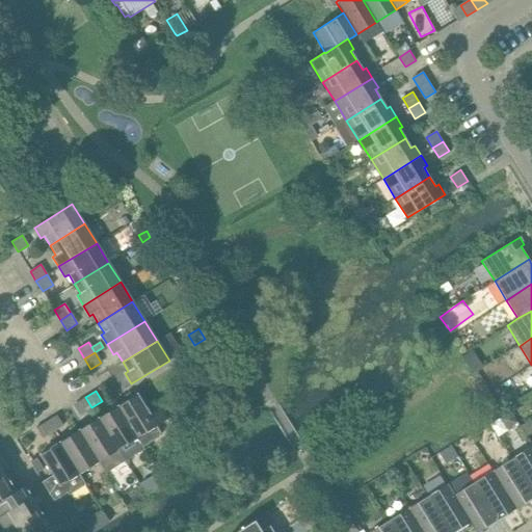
[(168,419),(162,407),(151,415),(137,394),(117,406),(137,437),(143,447),(159,436),(161,432),(157,426),(168,419)]
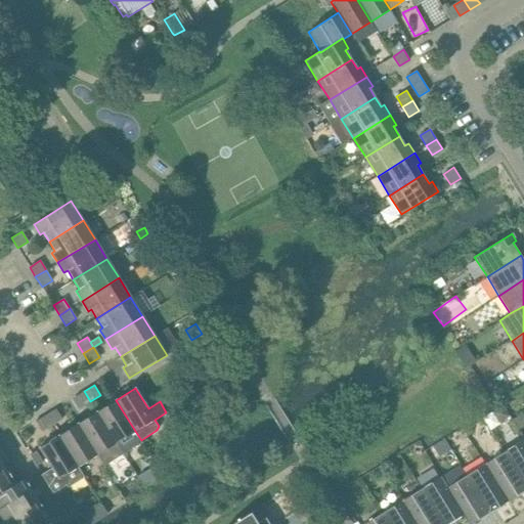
[(84,391),(74,397),(80,407),(90,401),(84,391)]
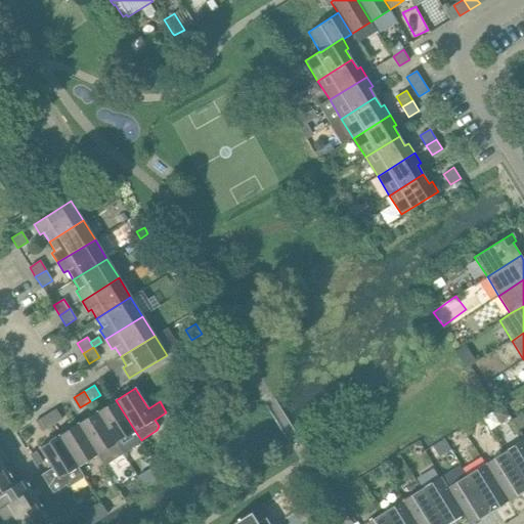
[(116,400),(97,412),(124,454),(142,443),(141,440),(135,431),(116,400)]
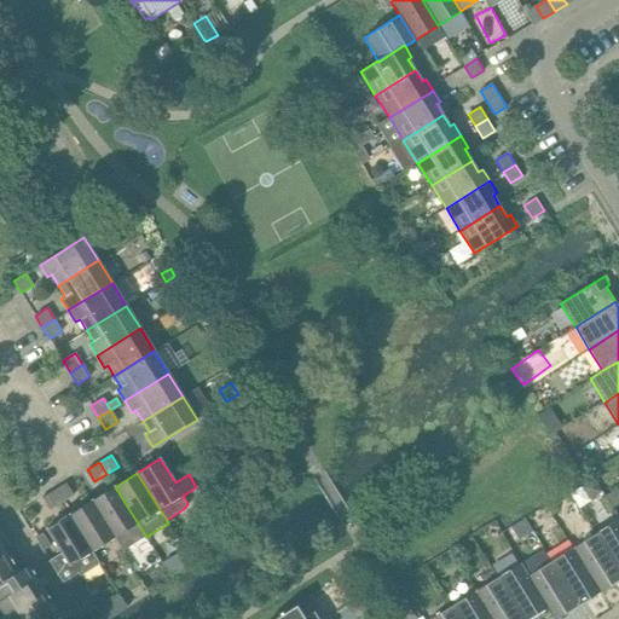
[(0,474),(0,505),(3,509),(16,501),(0,474)]
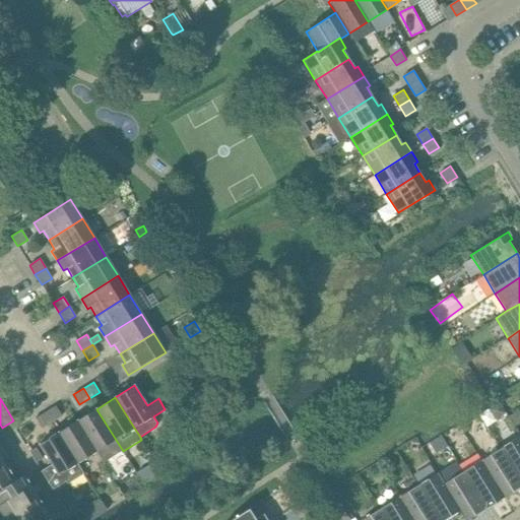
[(46,411),(52,421),(62,415),(55,405),(46,411)]
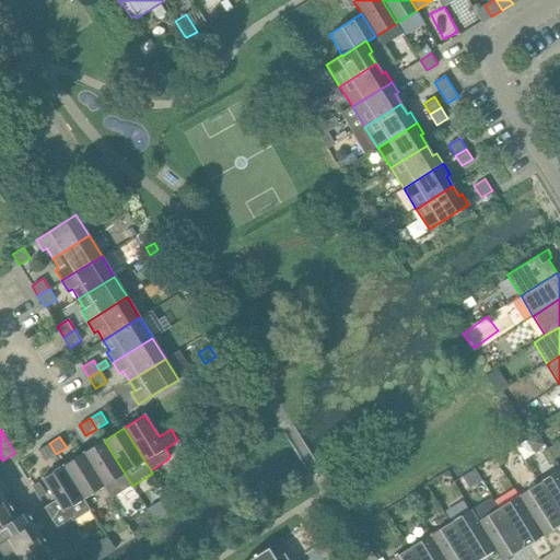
[(104,441),(83,453),(104,486),(112,499),(132,486),(104,441)]
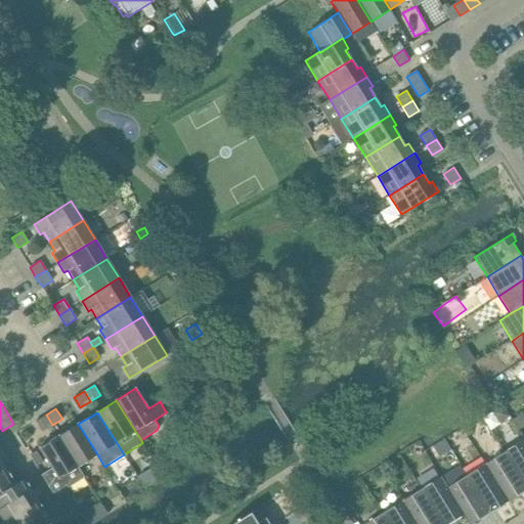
[(512,419),(518,429),(523,425),(523,417),(522,413),(512,419)]
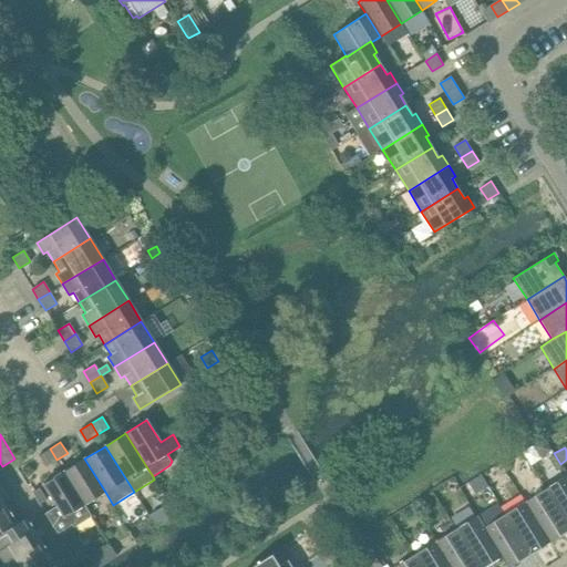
[(50,449),(39,456),(45,466),(57,460),(50,449)]
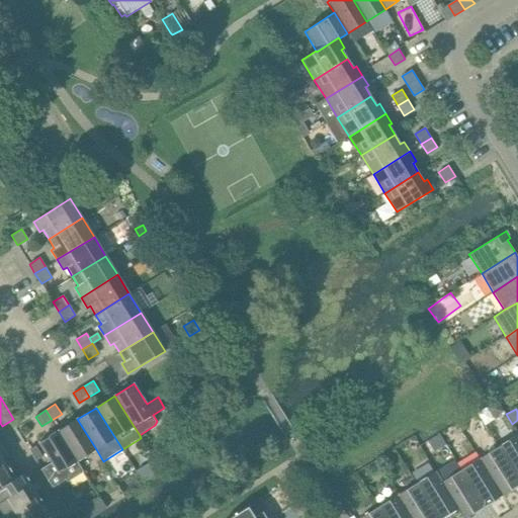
[(58,431),(77,461),(96,449),(77,419),(58,431)]
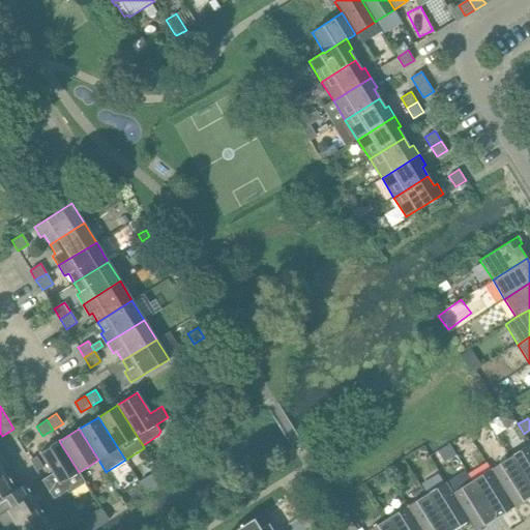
[(85,482),(79,472),(59,441),(39,453),(52,473),(41,480),(54,499),(67,491),(68,493),(85,482)]
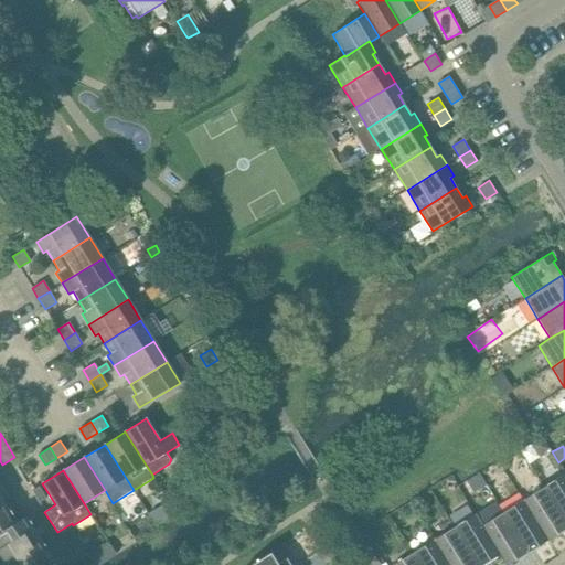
[(543,488),(564,522),(564,475),(543,488)]
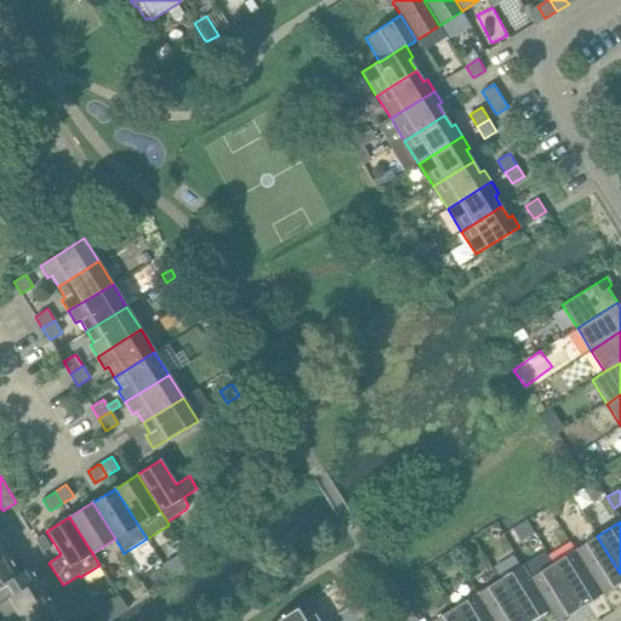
[(0,585),(12,577),(0,556),(0,551),(12,545),(1,528),(0,528),(0,585)]
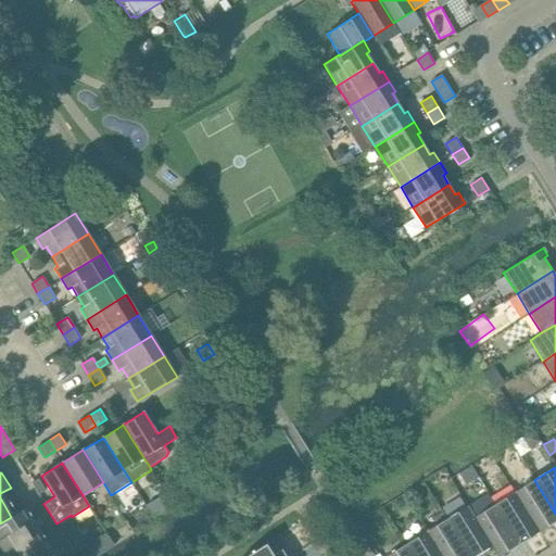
[(515,492),(539,532),(555,521),(555,514),(534,480),(515,492)]
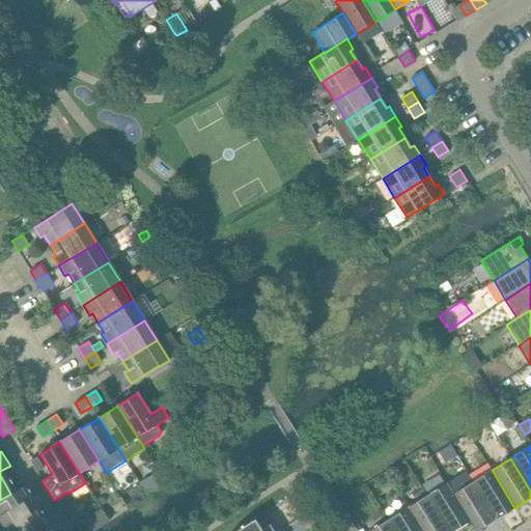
[(140,481),(147,493),(166,482),(159,470),(140,481)]
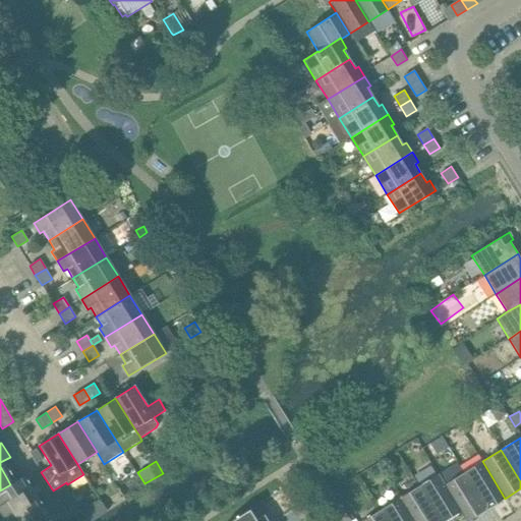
[(463,473),(486,511),(505,499),(482,461),(463,473)]
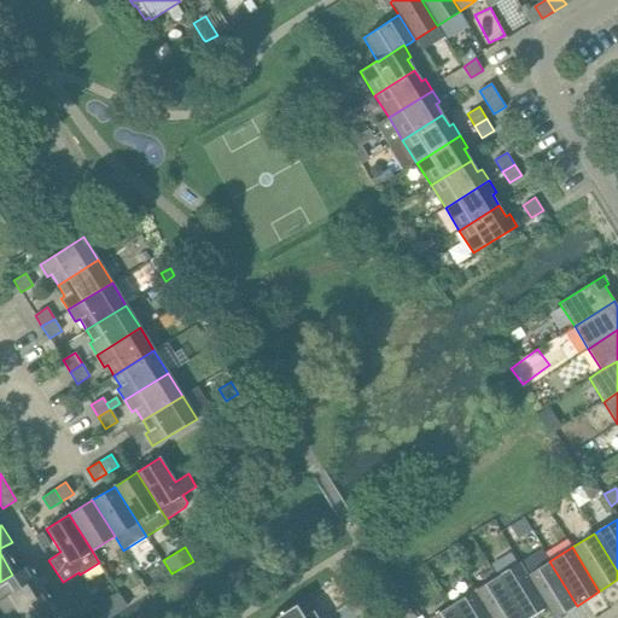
[(555,617),(577,606),(549,561),(528,575),(546,607),(552,617),(555,617)]
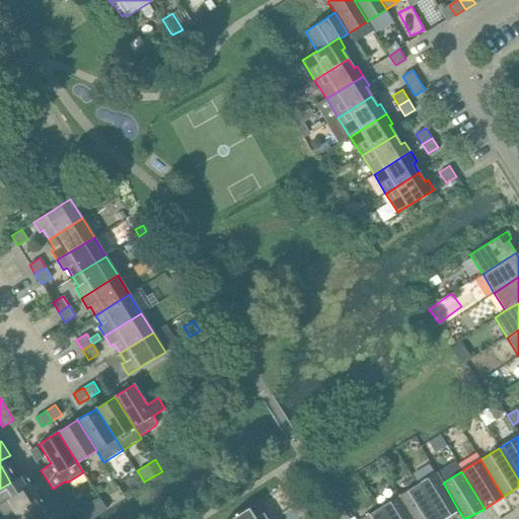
[(417,485),(438,518),(444,518),(458,510),(443,483),(436,472),(417,485)]
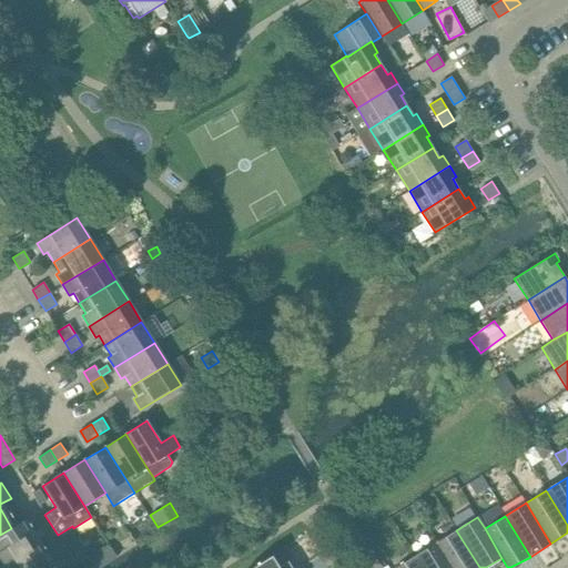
[(0,535),(0,567),(44,567),(49,566),(33,543),(47,535),(41,527),(29,535),(21,523),(11,528),(0,535)]
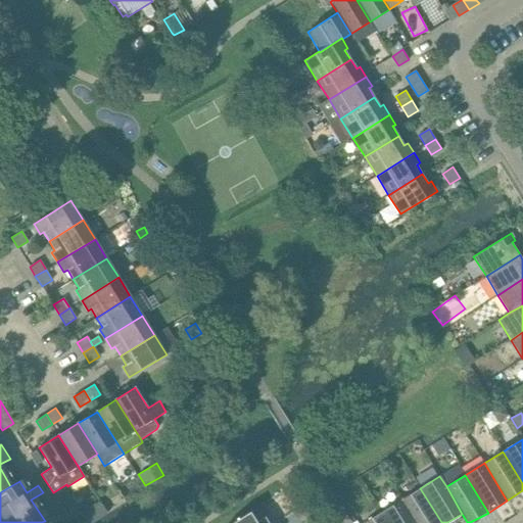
[(441,522),(420,488),(401,500),(415,522),(441,522)]
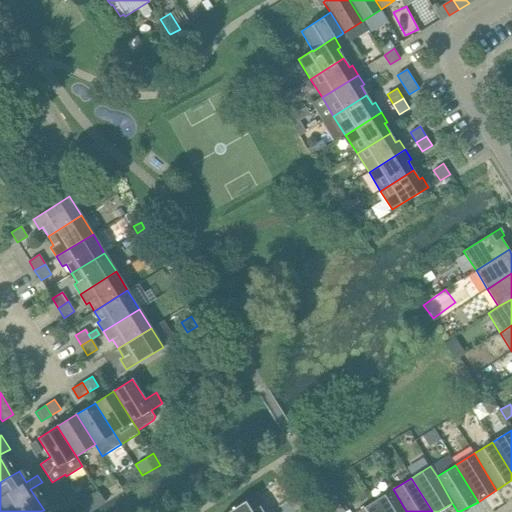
[(67,509),(78,502),(64,479),(53,487),(67,509)]
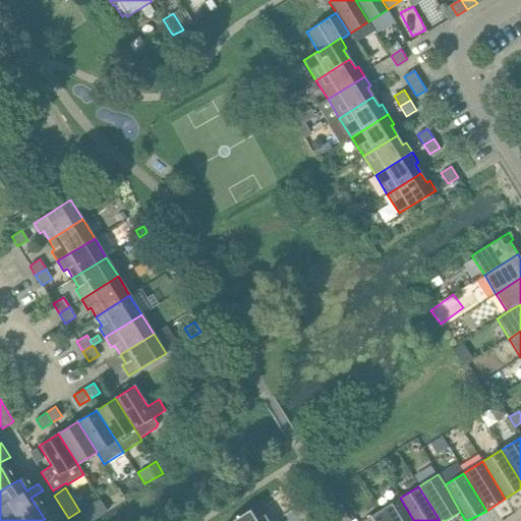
[(87,520),(90,520),(108,510),(101,498),(80,511),(87,520)]
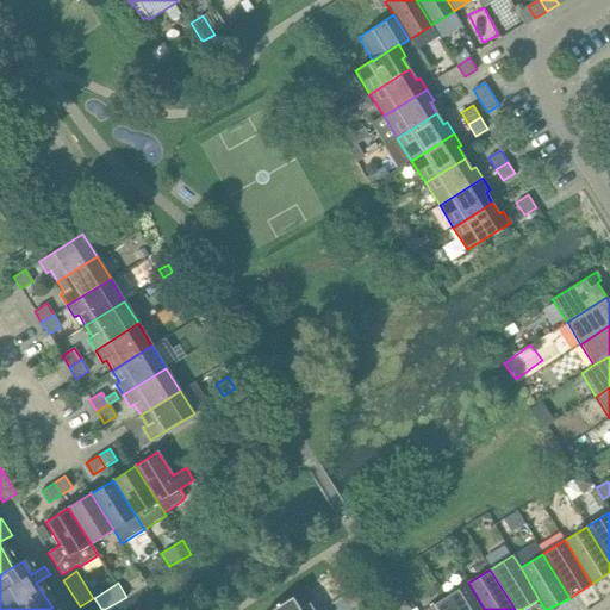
[(484,609),(468,583),(446,597),(453,609),(484,609)]
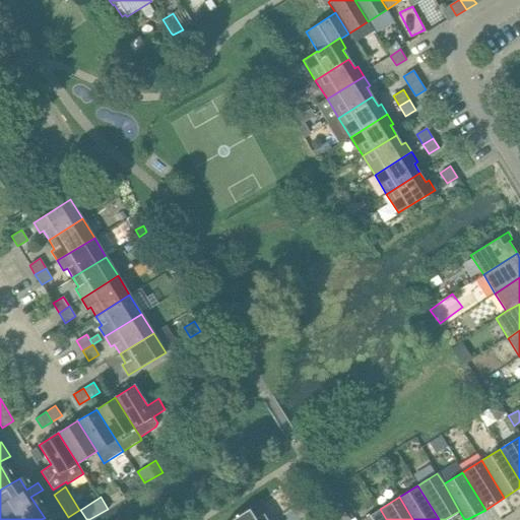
[(261,502),(231,519),(267,519),(264,514),(267,512),(261,502)]
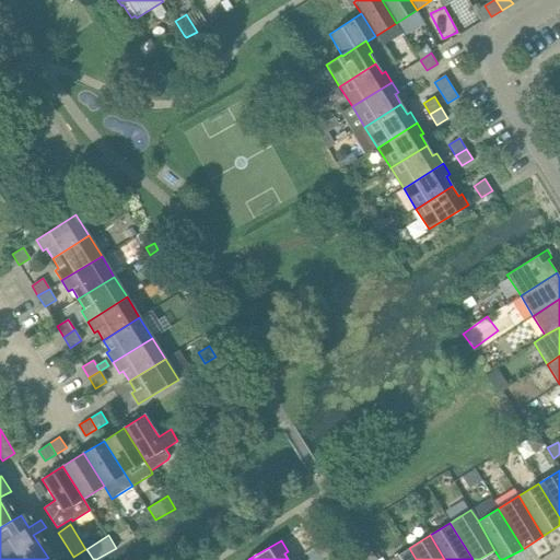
[(389,559),(416,559),(409,548),(389,559)]
